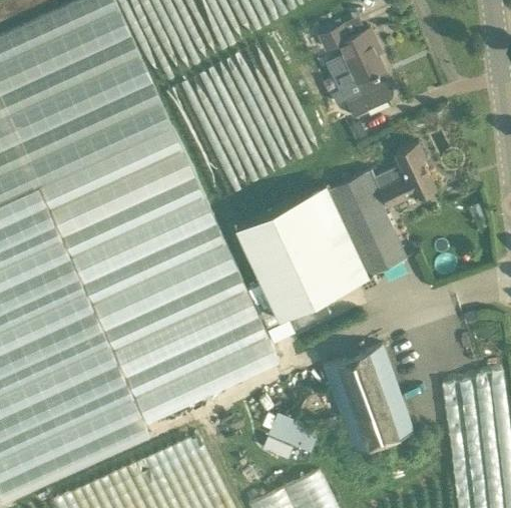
[(209,207),(115,0),(91,0),(0,41),(0,505),(5,504),(152,437),(146,425),(281,364),(247,291),(209,207)]
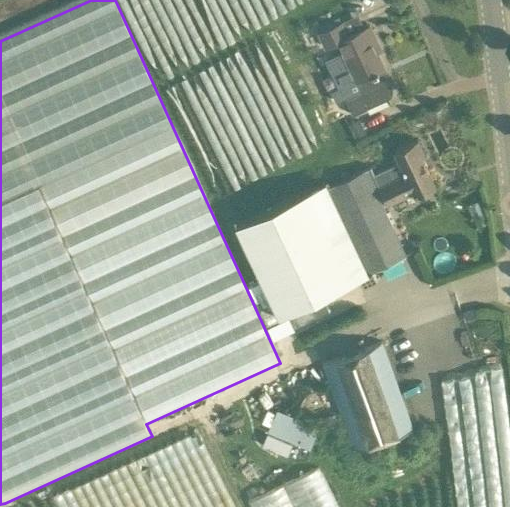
[(344,27),(321,37),(327,52),(339,46),(344,56),(328,64),(341,91),(334,95),(338,105),(347,101),(355,118),(388,103),(391,100),(393,96),(393,92),(392,88),(388,85),(384,84),(380,85),(376,76),(386,71),(379,55),(375,46),(378,45),(371,30),(350,40),(344,27)]
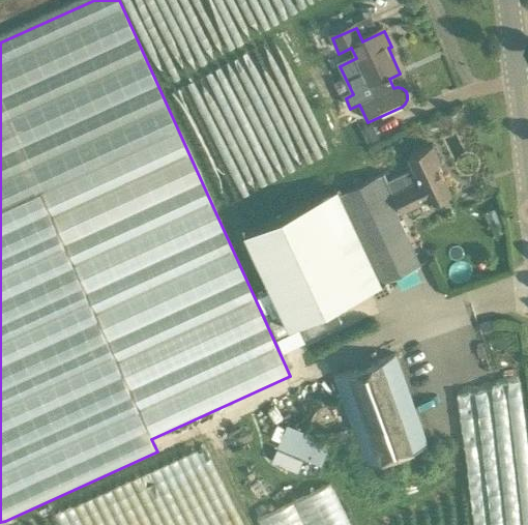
[(374,127),(361,133),(369,148),(381,142),(374,127)]
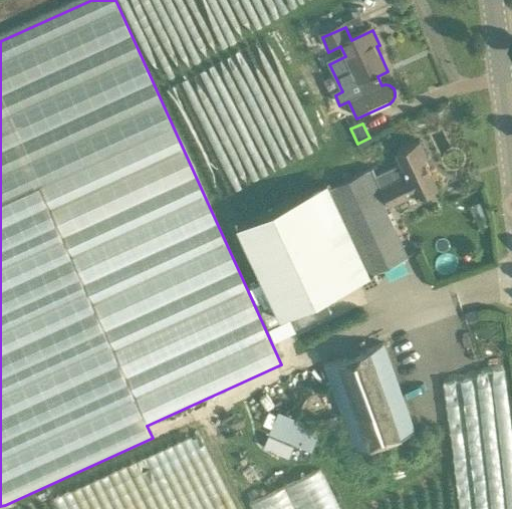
[(397,156),(403,167),(390,173),(376,179),(382,191),(391,209),(417,198),(418,201),(423,198),(424,201),(435,196),(434,193),(439,191),(431,174),(425,162),(429,160),(422,145),(397,156)]
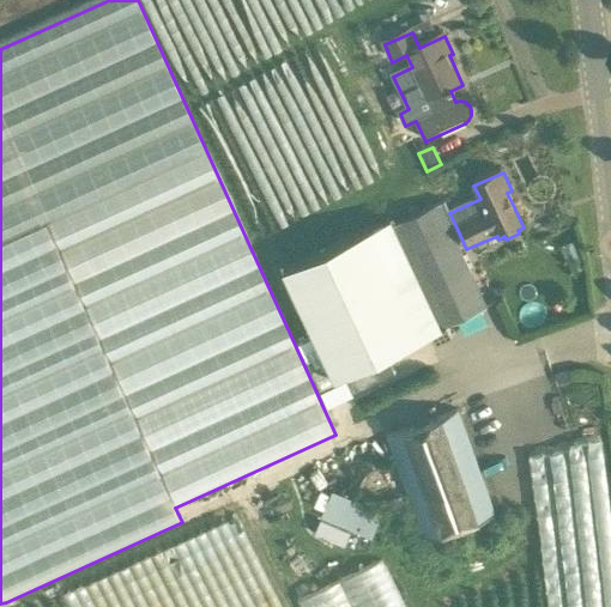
[(393,222),(284,273),(314,339),(334,382),(487,311),(460,253),(466,249),(457,228),(449,213),(446,205),(443,206),(395,228),(393,222)]
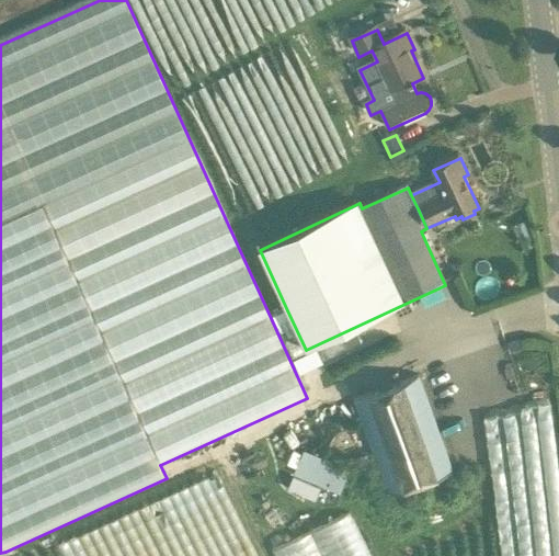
[(287,311),(273,318),(294,362),(308,355),(287,311)]
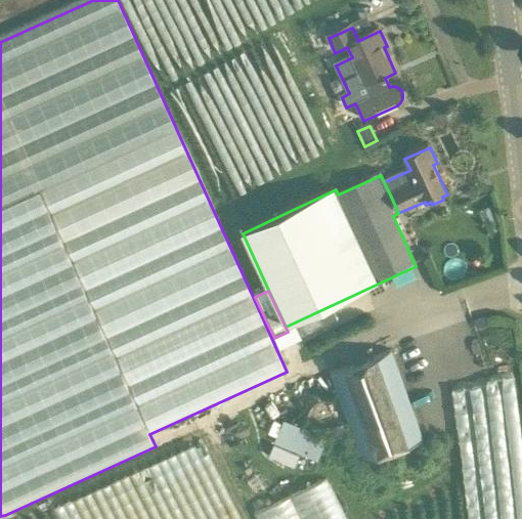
[(334,314),(297,331),(302,342),(339,325),(334,314)]
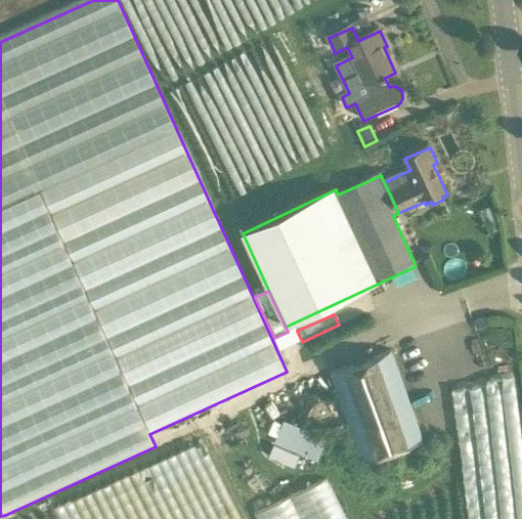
[(332,377),(363,465),(425,443),(393,354),(332,377)]
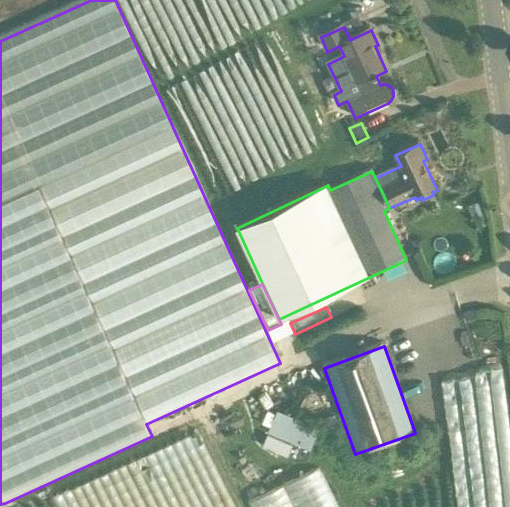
[(321,431),(297,421),(288,444),(312,454),(321,431)]
